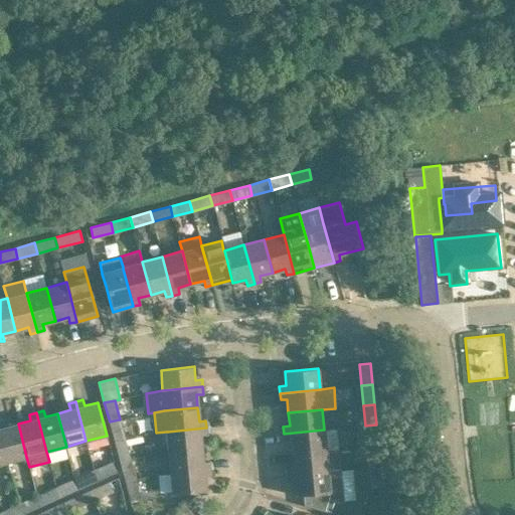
[(110,421),(115,442),(125,440),(120,419),(110,421)]
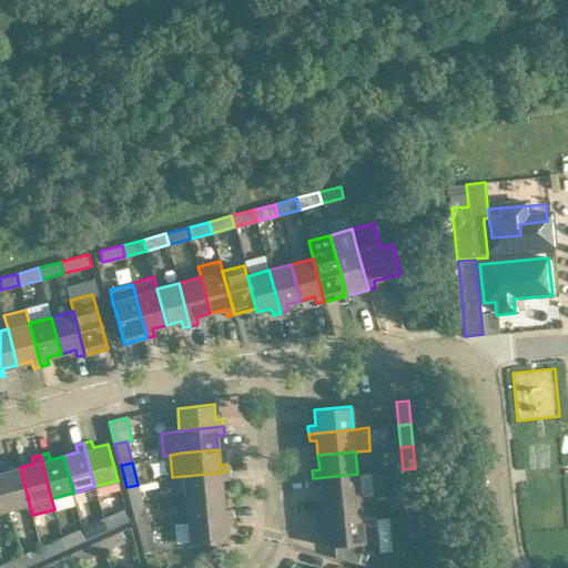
[(3,465),(0,465),(0,482),(8,509),(29,504),(20,467),(6,472),(3,465)]
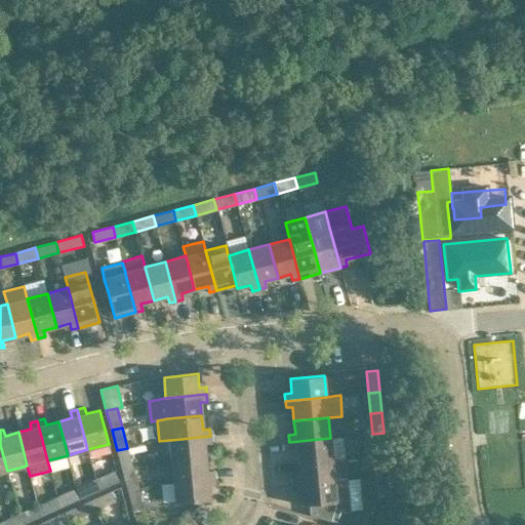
[(372,434),(374,455),(386,453),(384,433),(372,434)]
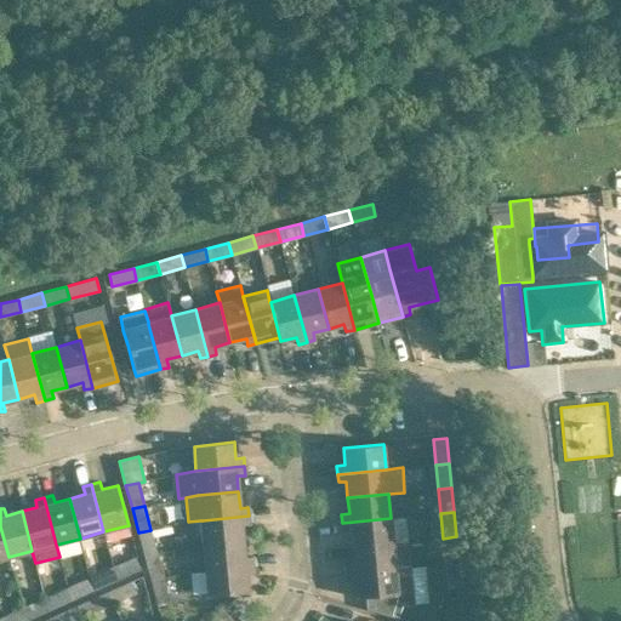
[(200,520),(203,545),(243,541),(241,527),(250,525),(249,516),(200,520)]
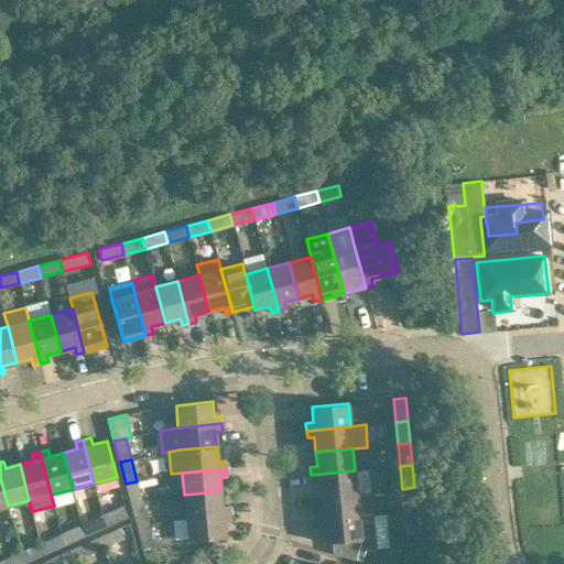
[(357,494),(370,492),(368,469),(355,470),(357,494)]
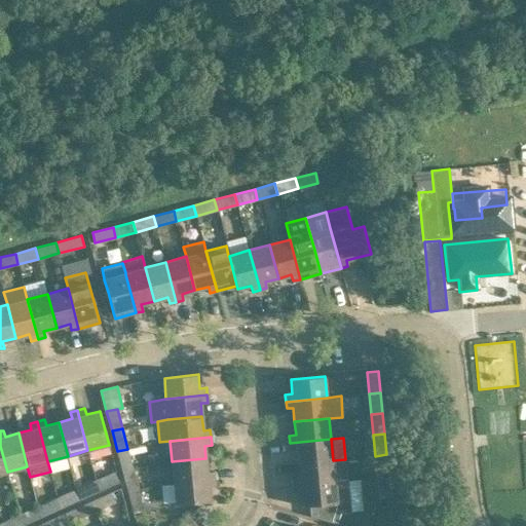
[(297,450),(298,463),(333,460),(331,439),(290,443),(291,450),(297,450)]
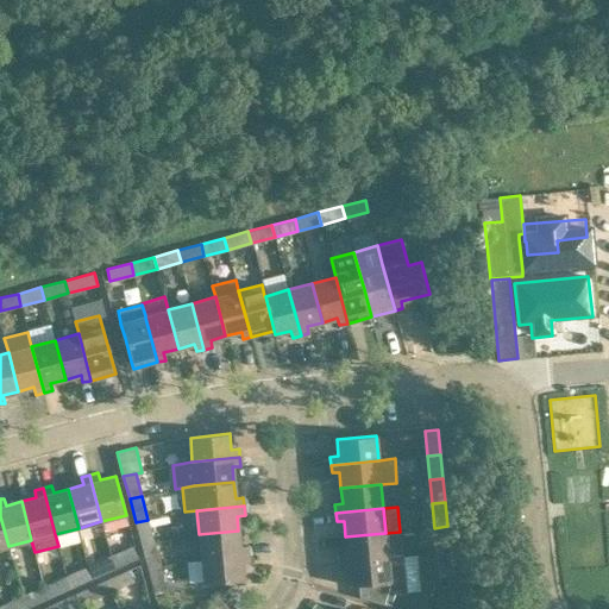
[(136,522),(142,546),(154,542),(148,520),(136,522)]
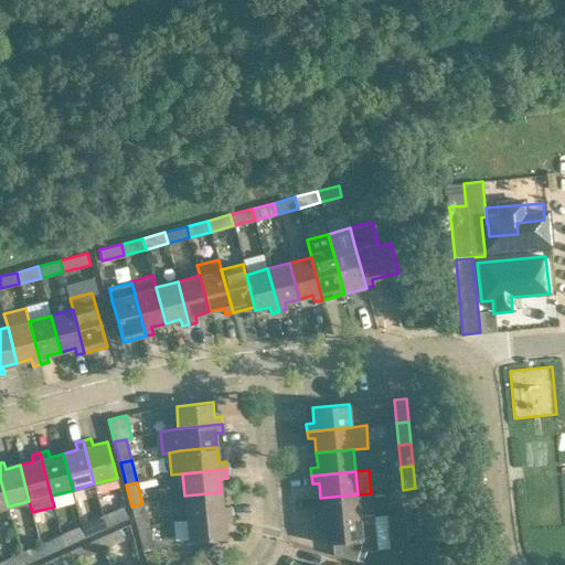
[(403,490),(405,512),(417,511),(415,488),(403,490)]
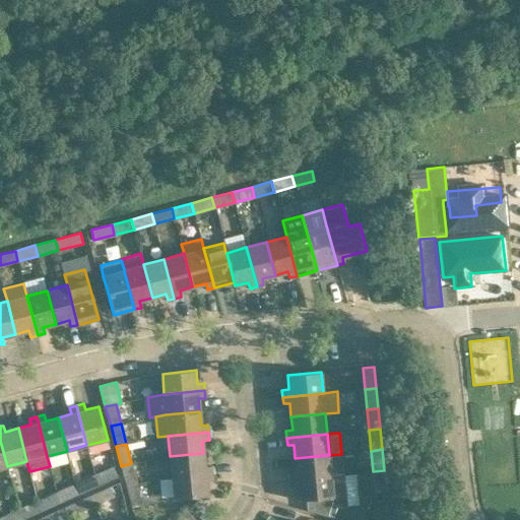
[(170,456),(172,476),(212,473),(211,466),(204,467),(203,453),(170,456)]
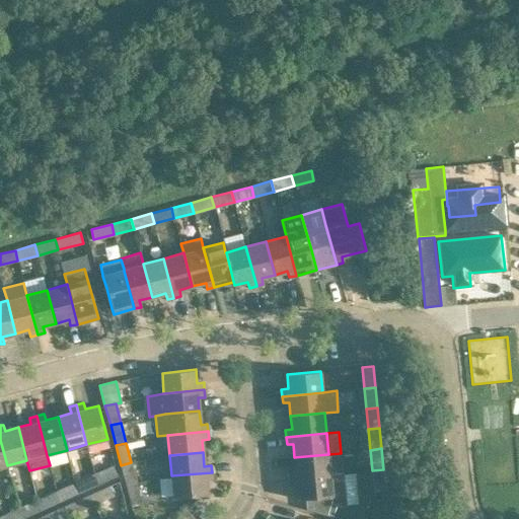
[(289,471),(290,478),(343,473),(341,453),(328,454),(294,457),(296,470),(289,471)]
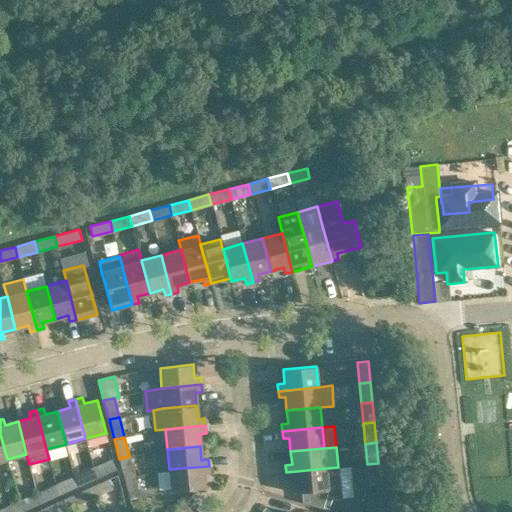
[(119,459),(125,479),(135,476),(129,456),(119,459)]
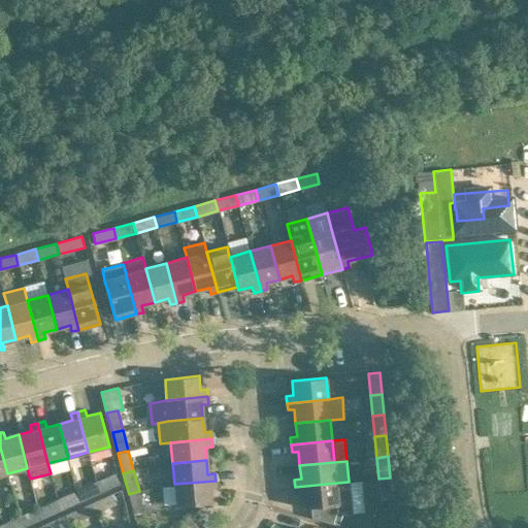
[(116,473),(95,483),(99,493),(120,484),(116,473)]
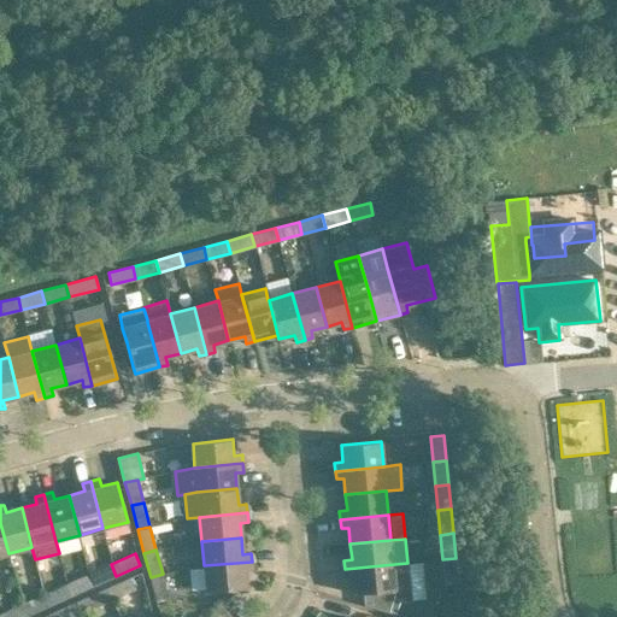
[(456,558),(442,559),(445,585),(458,583),(456,558)]
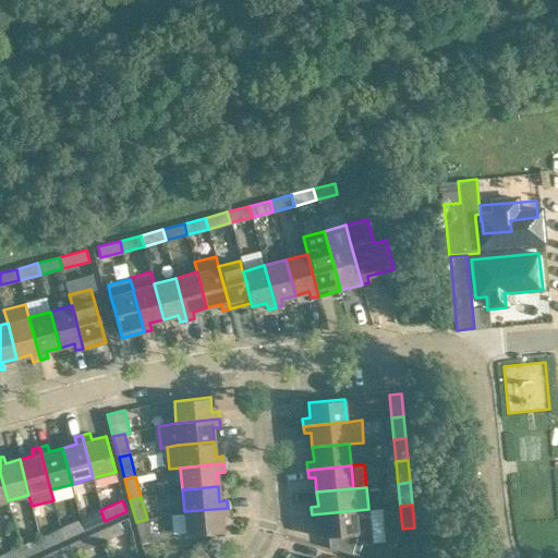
[(228,508),(184,511),(186,535),(222,531),(221,517),(229,516),(228,508)]
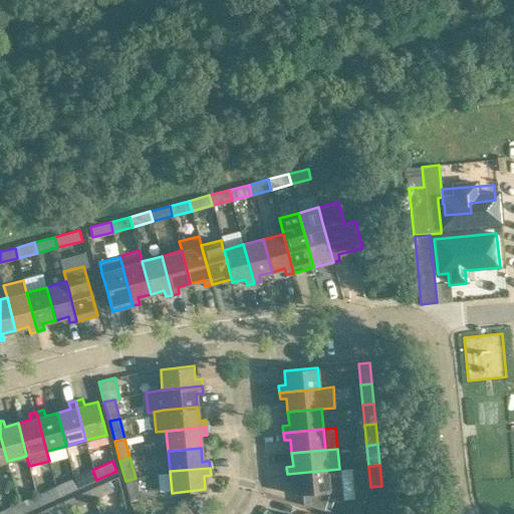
[(351,468),(339,469),(342,499),(354,497),(351,468)]
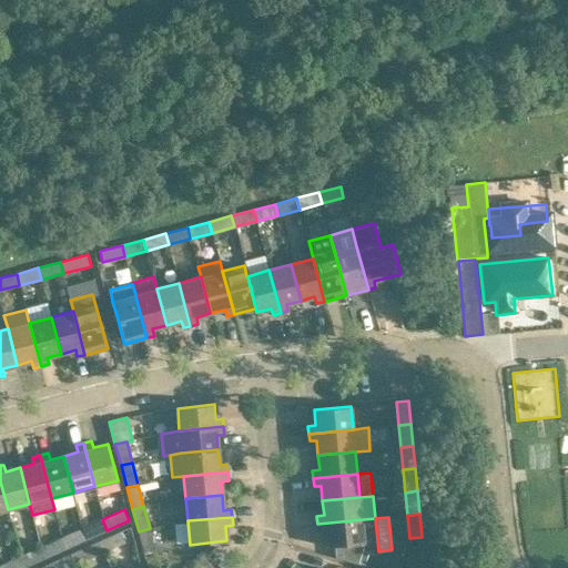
[(375,518),(317,524),(317,531),(325,530),(326,546),(334,546),(335,557),(365,565),(368,551),(378,555),(378,551),(375,518)]
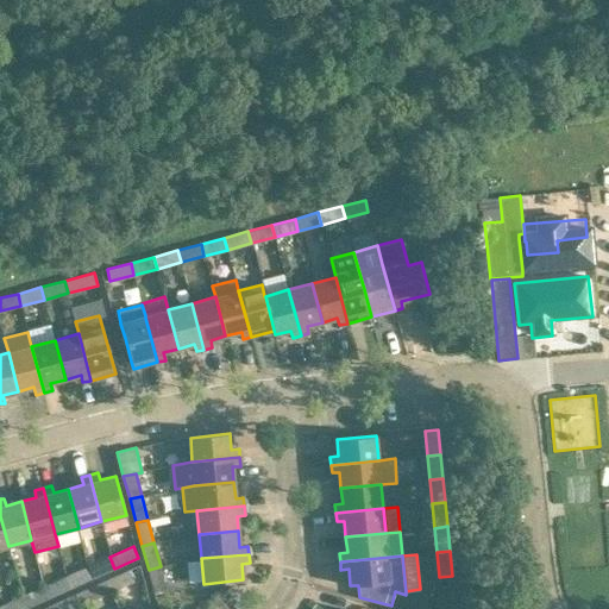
[(110,557),(87,567),(93,578),(114,569),(110,557)]
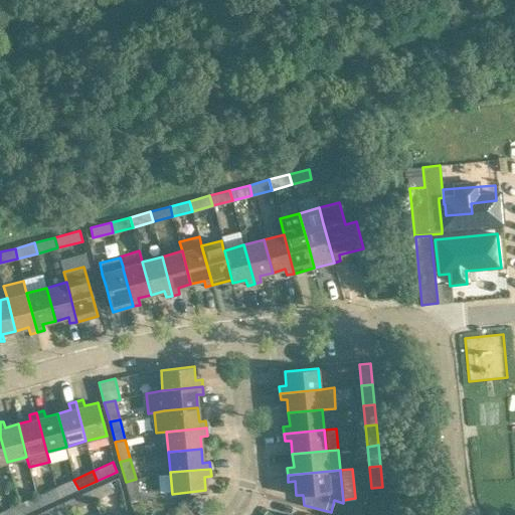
[(136,479),(126,482),(131,502),(141,500),(136,479)]
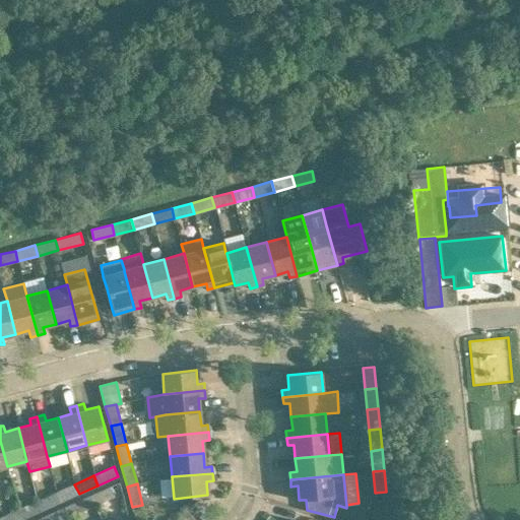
[(74,484),(56,493),(60,503),(79,494),(74,484)]
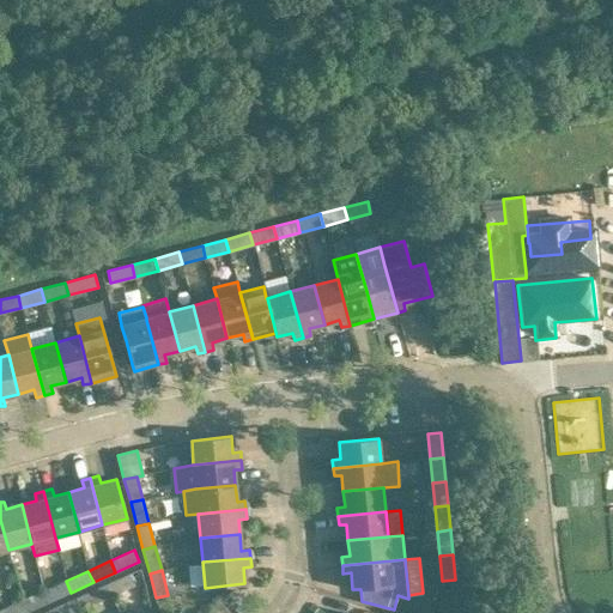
[(128,574),(104,584),(110,596),(134,586),(128,574)]
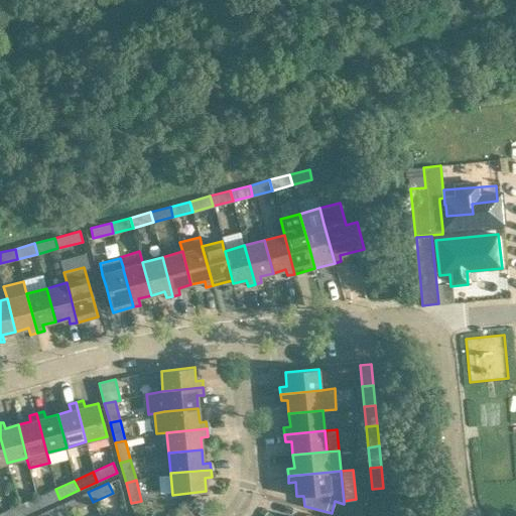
[(55,489),(36,497),(41,507),(59,499),(55,489)]
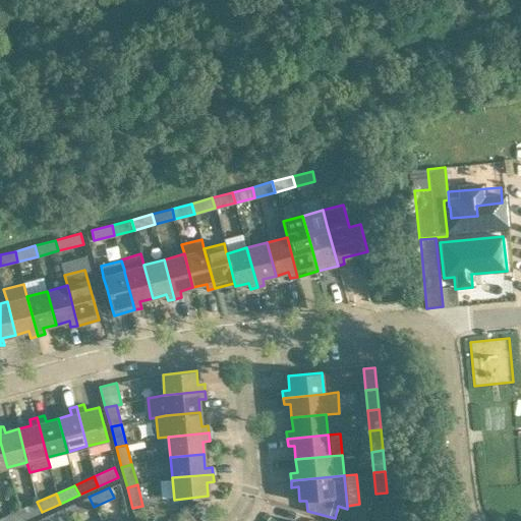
[(89,497),(69,506),(74,516),(94,507),(89,497)]
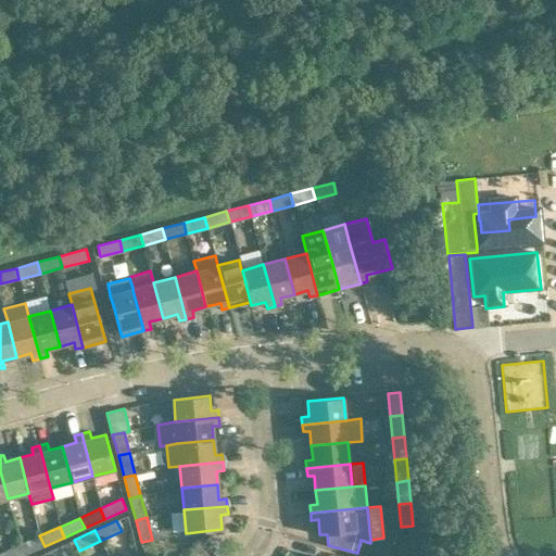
[(39,535),(20,545),(24,555),(45,546),(39,535)]
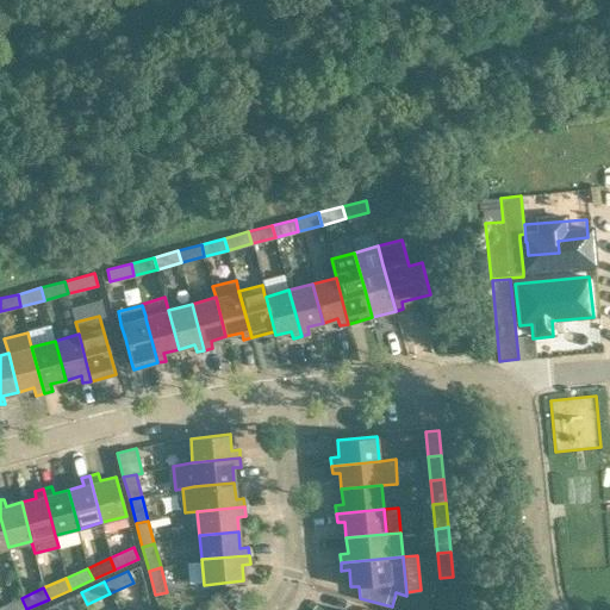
[(81,592),(60,602),(62,609),(73,609),(87,604),(81,592)]
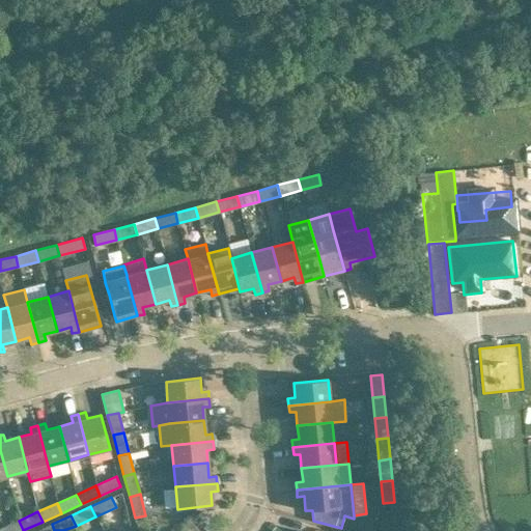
[(19,521),(0,528),(0,530),(22,530),(23,530),(19,521)]
